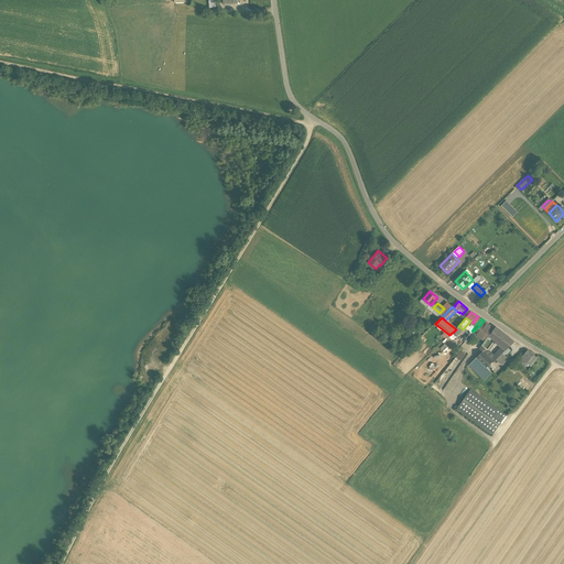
[(478,327),(474,331),(477,334),(484,325),(486,323),(484,321),(478,327)]
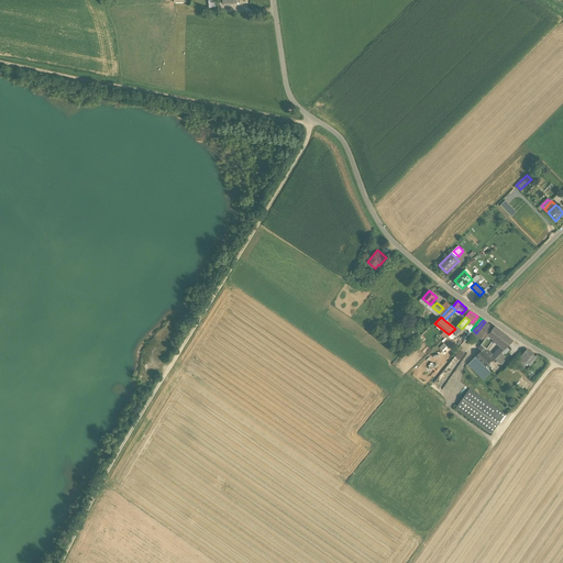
[(483,324),(476,333),(481,335),(479,338),(484,341),(486,339),(494,329),(485,322),(483,324)]
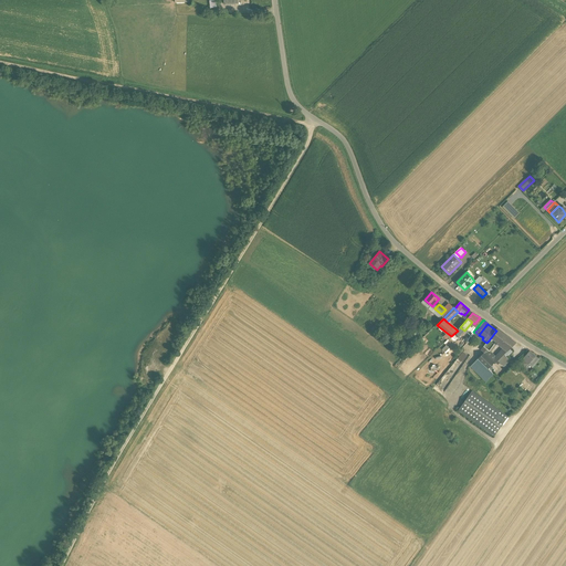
[(456,341),(464,331),(460,327),(458,331),(451,336),(456,341)]
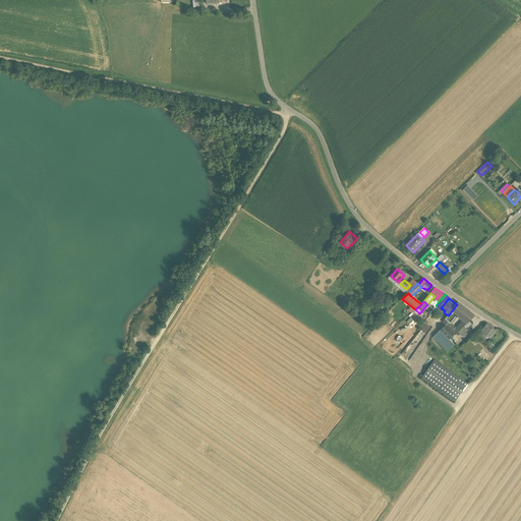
[(464,307),(458,302),(457,304),(450,313),(455,316),(458,313),(459,314),(464,307)]
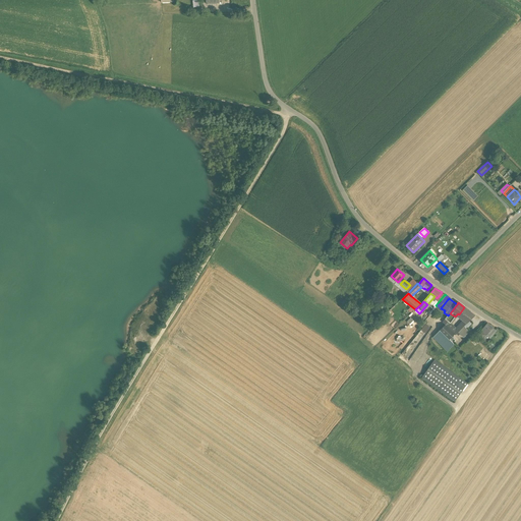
[(464,307),(459,314),(466,320),(471,312),(464,307)]
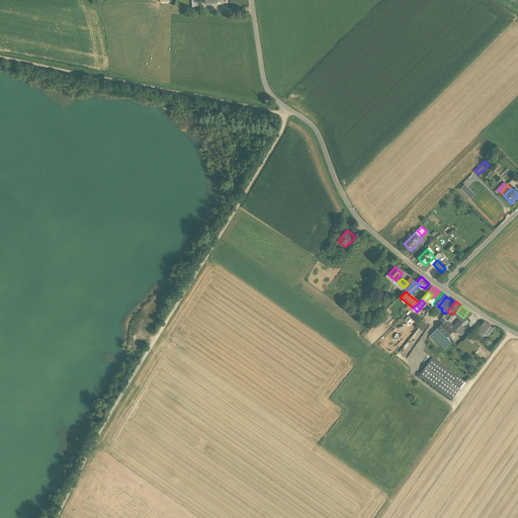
[(468,311),(463,318),(466,320),(472,314),(468,311)]
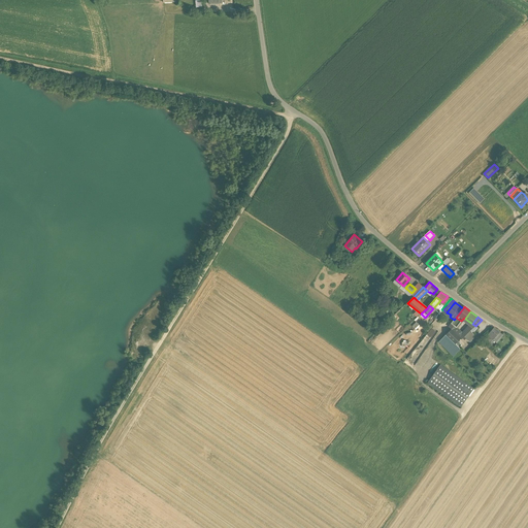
[(454,320),(451,323),(457,327),(461,321),(456,318),(454,320)]
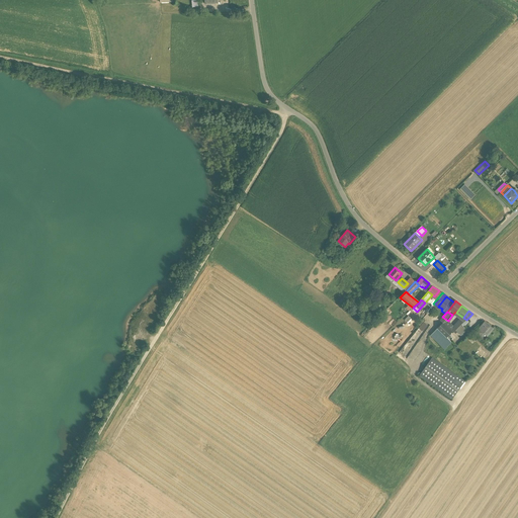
[(463,318),(453,328),(456,330),(461,325),(466,320),(463,318)]
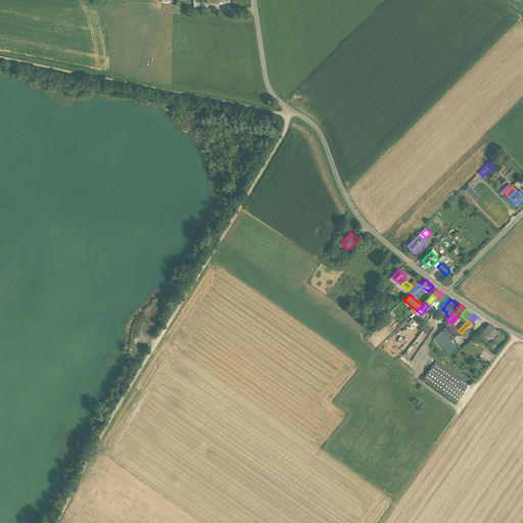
[(489,324),(482,332),(488,337),(494,329),(489,324)]
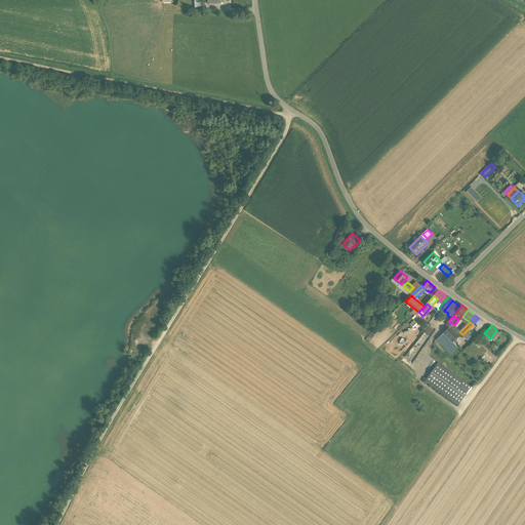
[(430,327),(425,332),(428,335),(433,330),(430,327)]
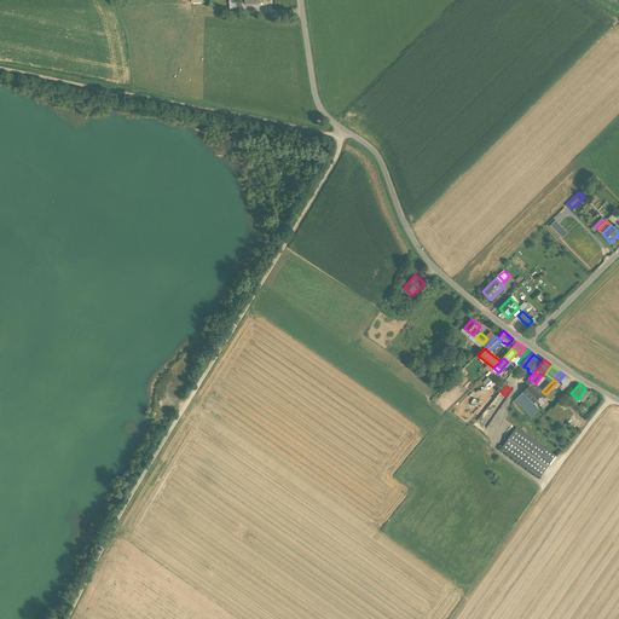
[(532,388),(530,386),(522,393),(534,404),(541,397),(538,393),(532,388)]
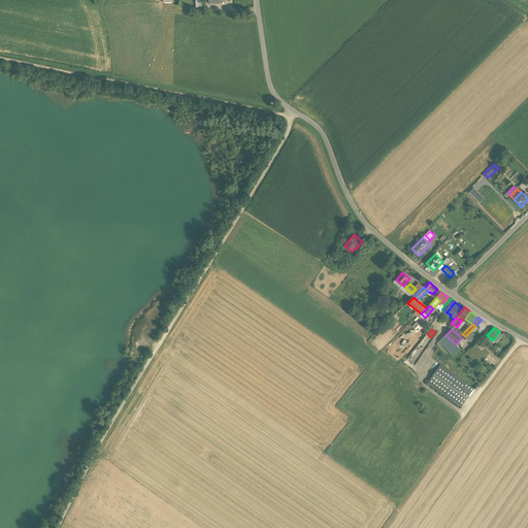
[(470,331),(465,336),(470,341),(475,336),(472,333),(470,331)]
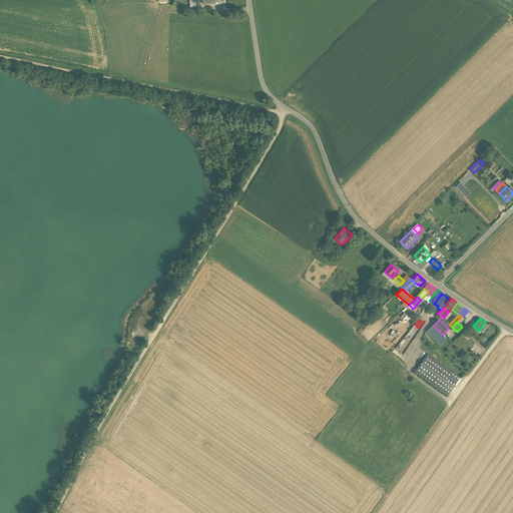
[(479,331),(477,333),(478,334),(481,331),(483,332),(489,326),(485,323),(479,331)]
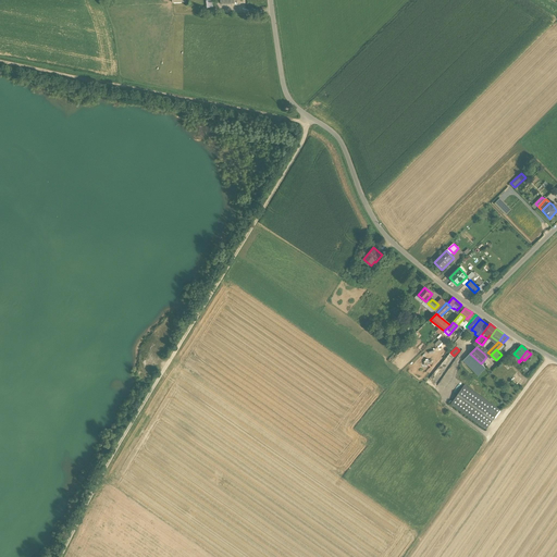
[(481,363),(470,354),(462,361),(478,376),(486,369),(481,363)]
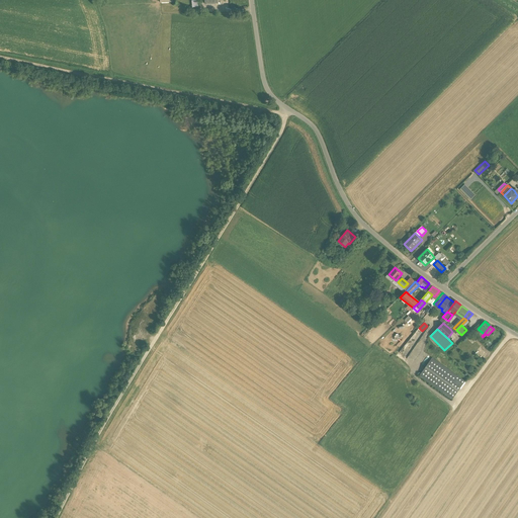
[(484,334),(478,329),(473,333),(480,338),(482,336),(484,334)]
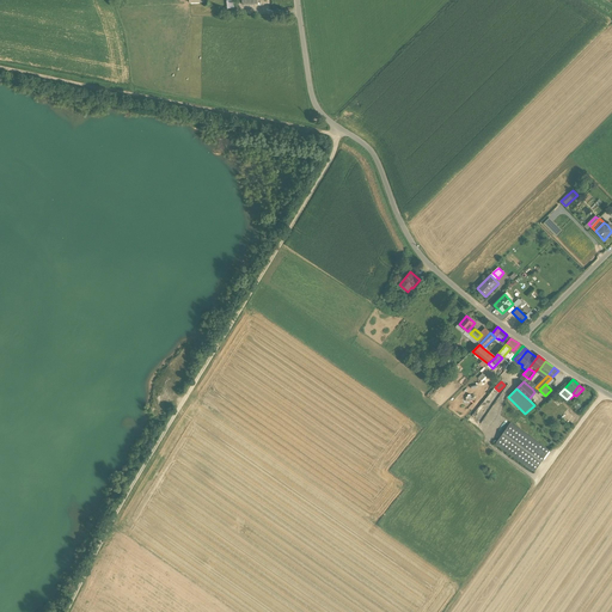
[(550,451),(510,423),(495,444),(534,472),(550,451)]
